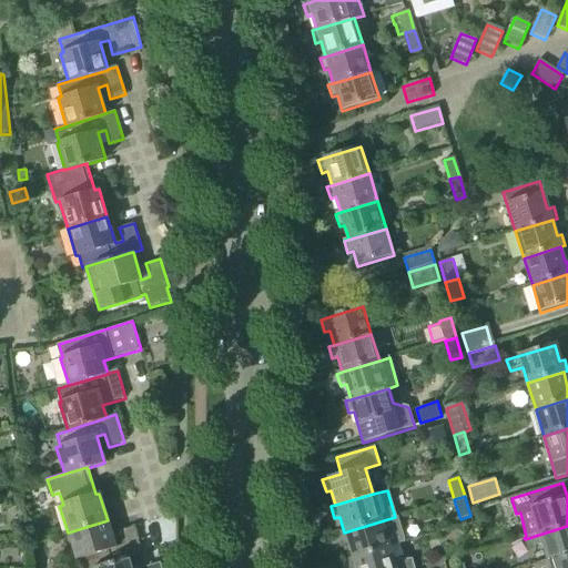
[(352,559),(389,548),(403,544),(395,517),(344,533),(340,534),(343,545),(347,544),(352,559)]
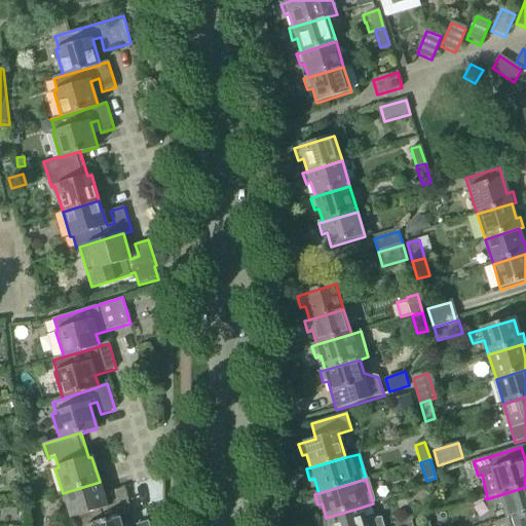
[(91,525),(123,516),(124,517),(133,515),(124,488),(111,492),(115,505),(107,508),(100,482),(63,493),(71,520),(74,519),(76,525),(91,525)]
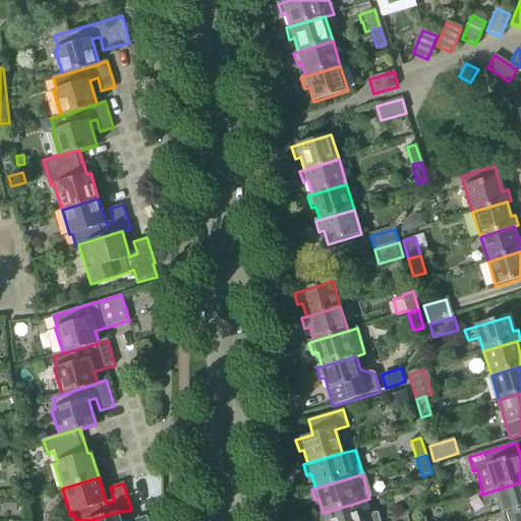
[(520,482),(481,495),(483,504),(497,500),(502,515),(520,509),(520,482)]
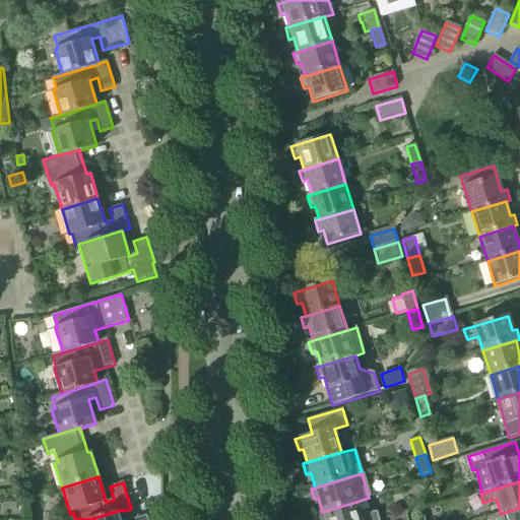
[(380,519),(378,512),(360,513),(356,502),(322,512),(318,513),(319,519),(380,519)]
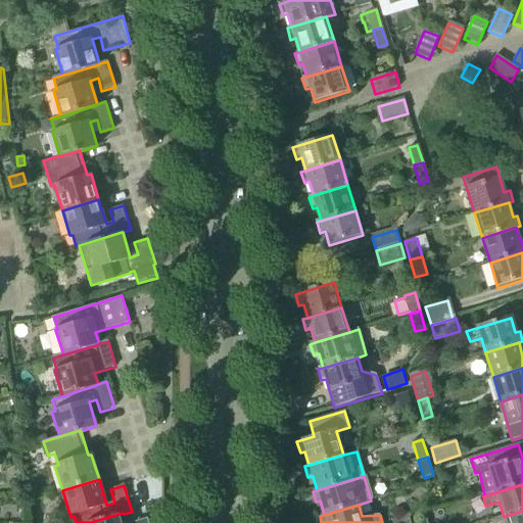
[(522,522),(522,511),(504,517),(489,521),(490,522),(522,522)]
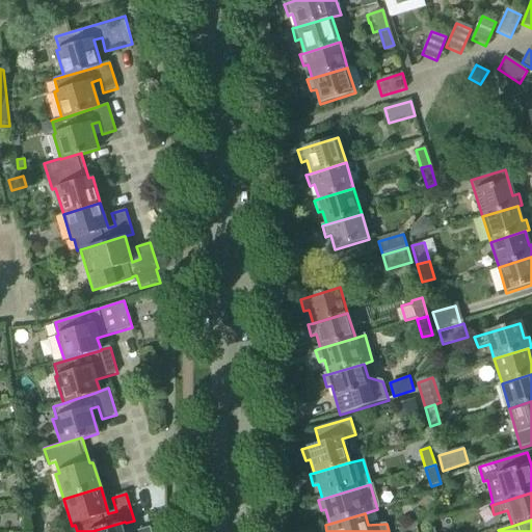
[(92,531),(150,531),(149,529),(137,531),(128,531),(126,523),(125,522),(92,531)]
